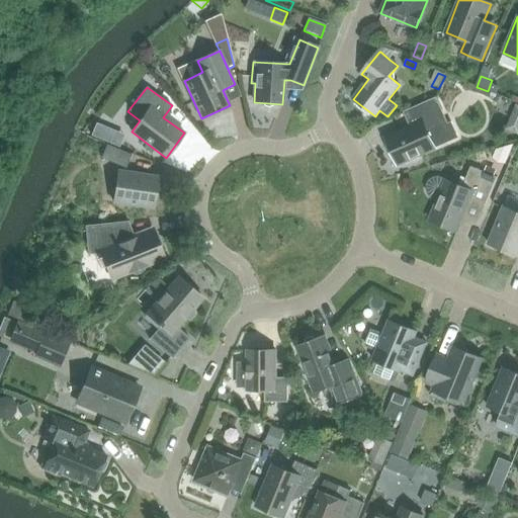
[(448,123),(436,98),(405,112),(411,126),(385,138),(398,165),(435,148),(458,138),(451,122),(448,123)]
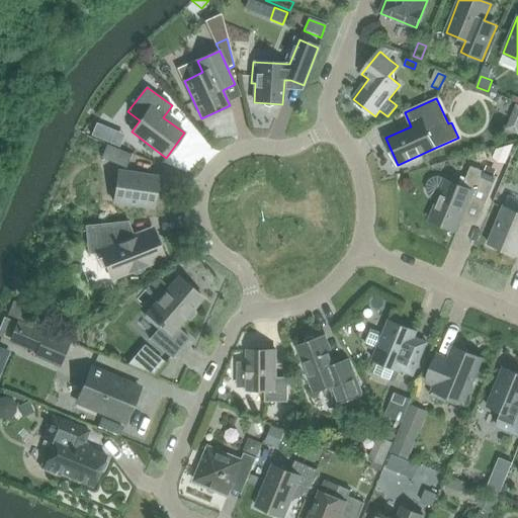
[(517,135),(517,103),(506,131),(517,135)]
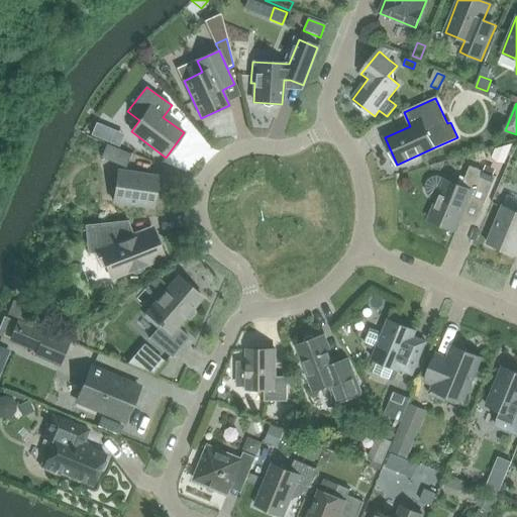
[(96,123),(91,135),(103,140),(108,128),(96,123)]
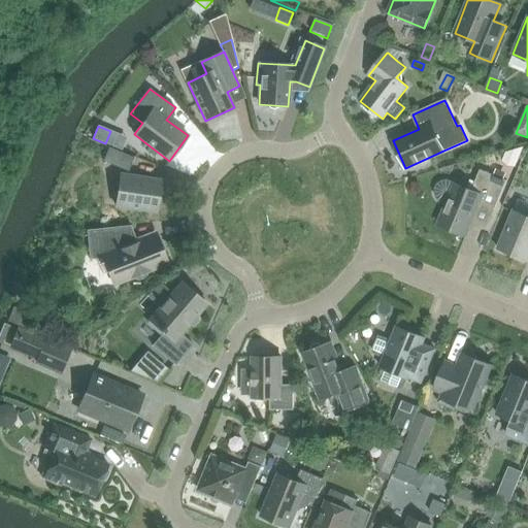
[(134,158),(109,147),(103,161),(128,171),(134,158)]
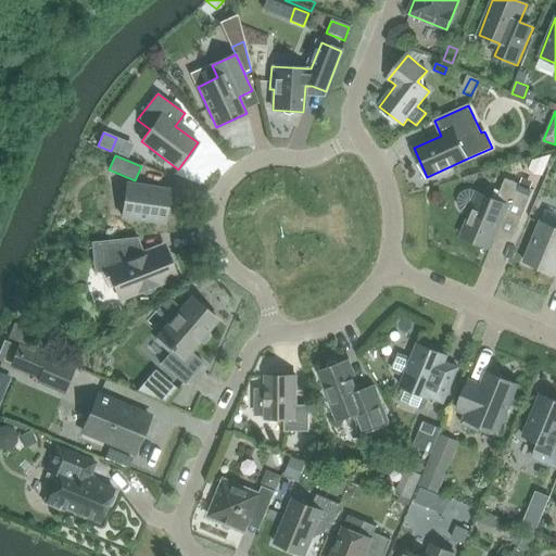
[(534,160),(529,171),(543,176),(553,155),(534,160)]
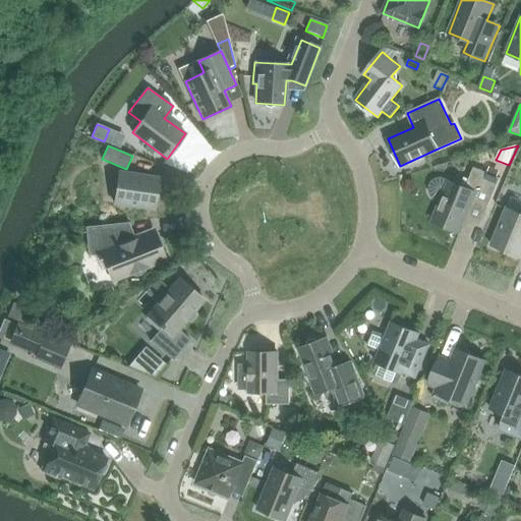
[(441,201),(432,221),(460,233),(473,201),(488,208),(500,178),(474,168),(465,189),(448,182),(445,179),(441,179),(437,180),(432,182),(430,185),(429,190),(430,194),(432,197),(437,200),(441,201)]
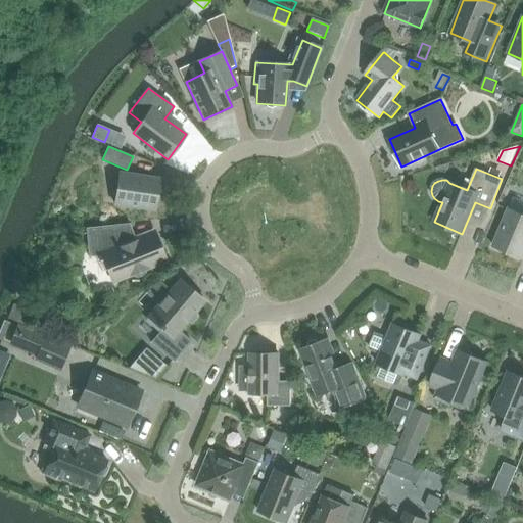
[(159,179),(120,173),(114,204),(155,210),(159,179)]
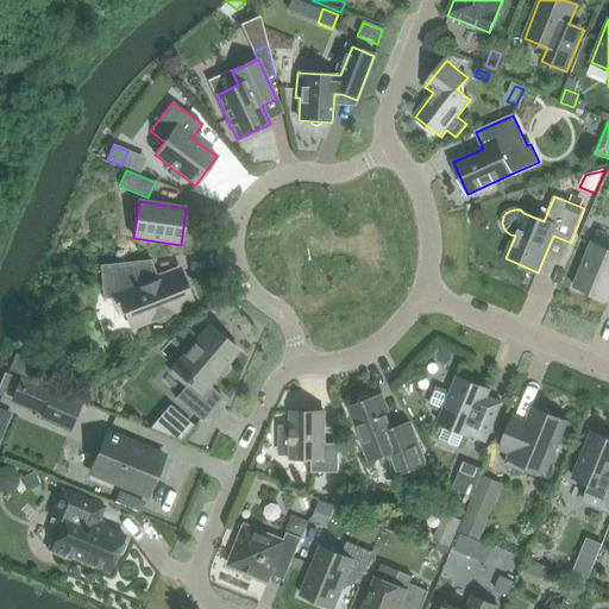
[(608,250),(592,243),(582,268),(575,287),(608,301),(608,250)]
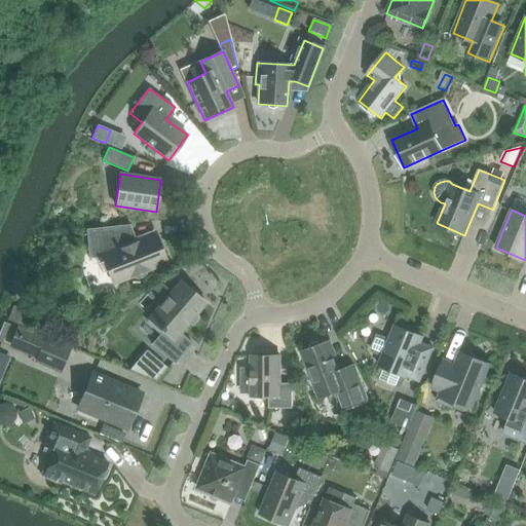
[(130,225),(86,229),(89,259),(103,257),(113,285),(167,263),(156,233),(137,241),(130,225)]
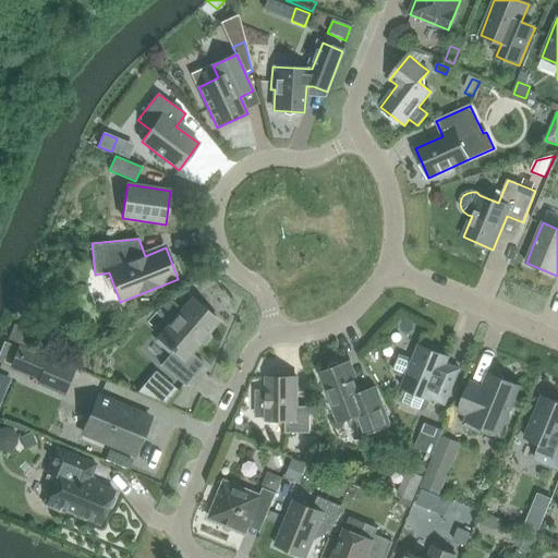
[(192,353),(219,322),(192,299),(158,338),(173,351),(161,365),(185,386),(204,364),(192,353)]
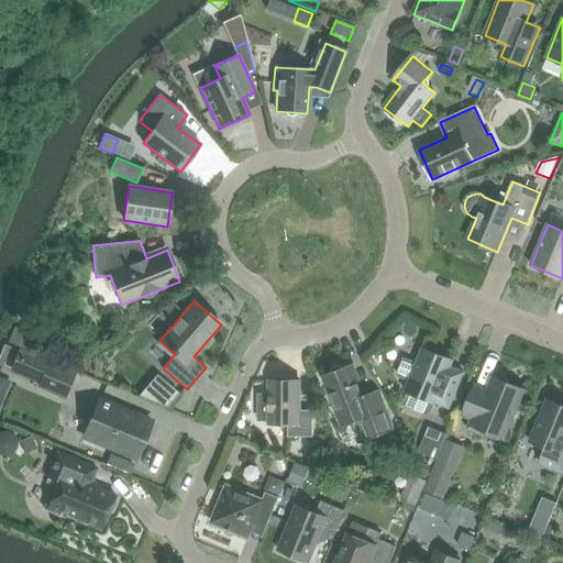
[(177,310),(169,304),(163,310),(172,317),(177,310)]
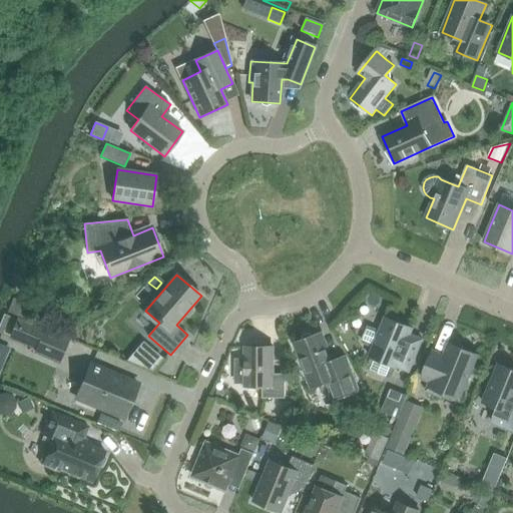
[(13,299),(7,314),(24,321),(30,306),(13,299)]
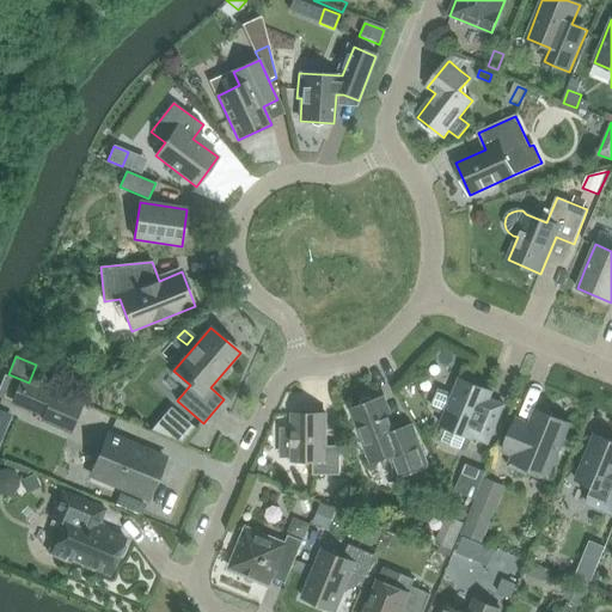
[(4,377),(0,384),(0,399),(2,401),(10,380),(4,377)]
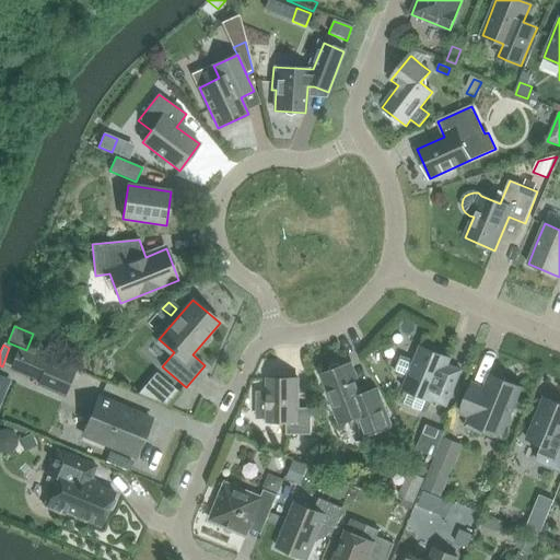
[(445,372),(451,359),(421,347),(415,362),(405,358),(404,360),(401,360),(397,371),(398,372),(397,374),(408,378),(404,389),(406,391),(401,401),(404,403),(403,404),(422,412),(423,410),(426,411),(430,400),(433,401),(434,400),(447,406),(459,377),(445,372)]
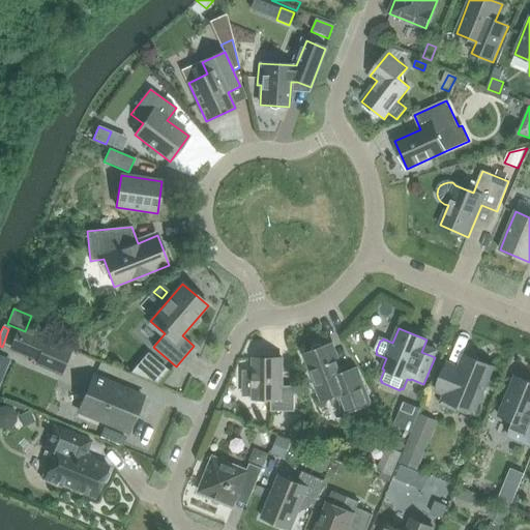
[(60,374),(69,351),(20,330),(13,344),(11,349),(22,353),(21,354),(38,361),(37,364),(60,374)]
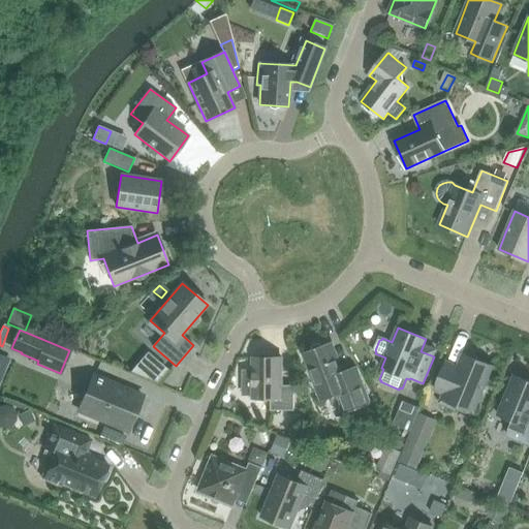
[(321,401),(338,395),(345,412),(370,403),(356,368),(343,373),(332,344),(304,354),(321,401)]
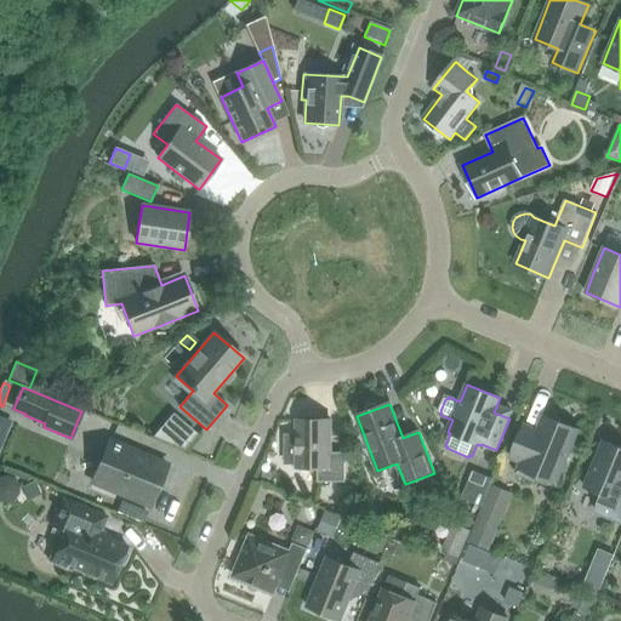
[(557,484),(579,431),(543,416),(537,431),(524,425),(511,459),(520,462),(517,473),(535,480),(536,476),(557,484)]
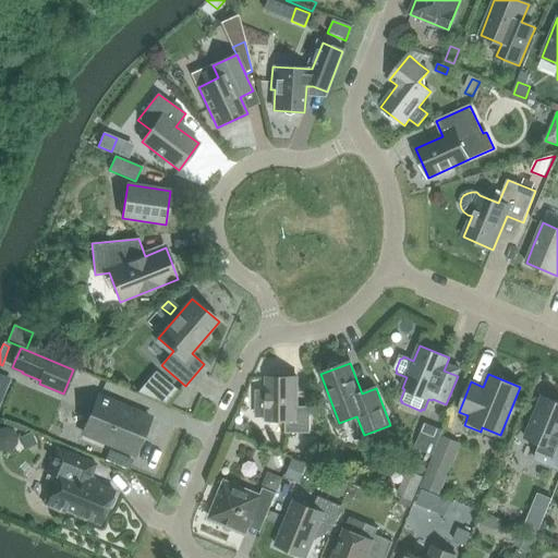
[(180,388),(164,375),(149,391),(166,405),(180,388)]
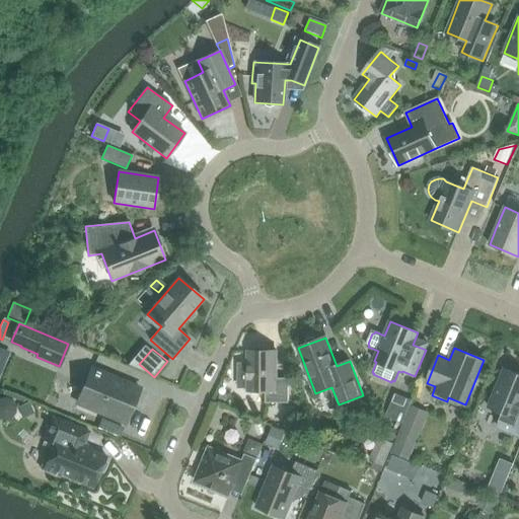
[(266,402),(289,402),(289,379),(277,378),(277,352),(270,352),(267,350),(257,350),(255,352),(248,352),(248,365),(248,390),(266,390),(266,402)]
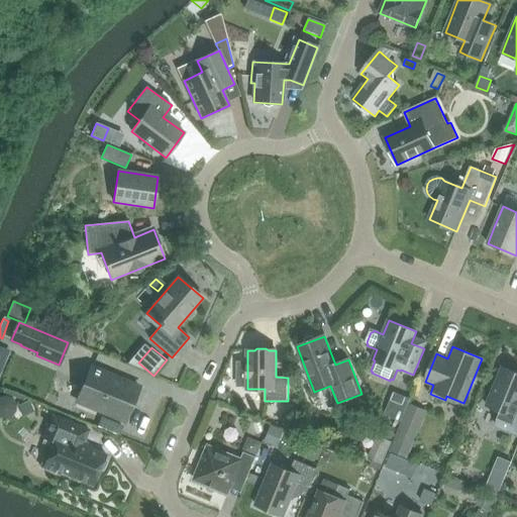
[(0,349),(0,375),(9,353),(0,349)]
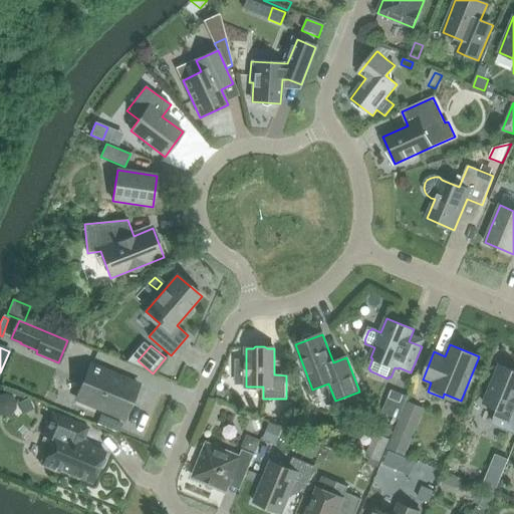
[(138,384),(91,364),(77,400),(123,420),(138,384)]
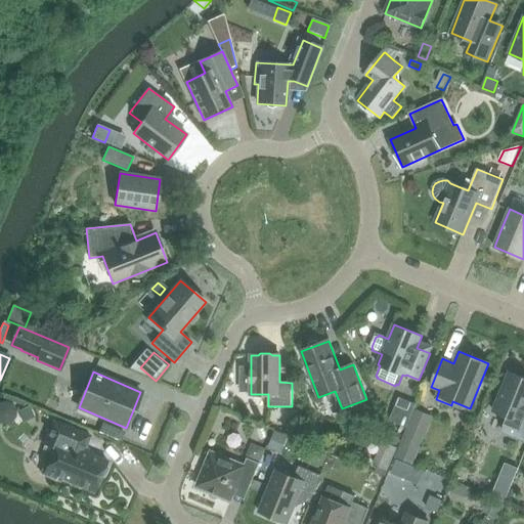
[(523,378),(510,372),(493,411),(505,417),(507,421),(503,432),(523,440),(523,378)]
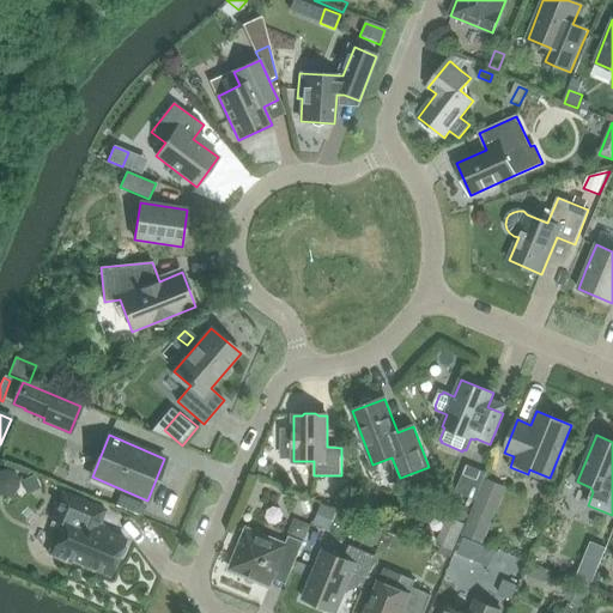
[(4,468),(17,484),(30,472),(16,456),(4,468)]
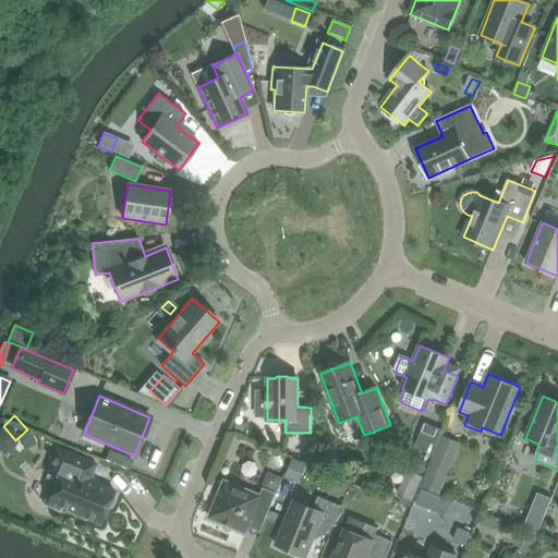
[(31,434),(20,438),(25,450),(36,446),(31,434)]
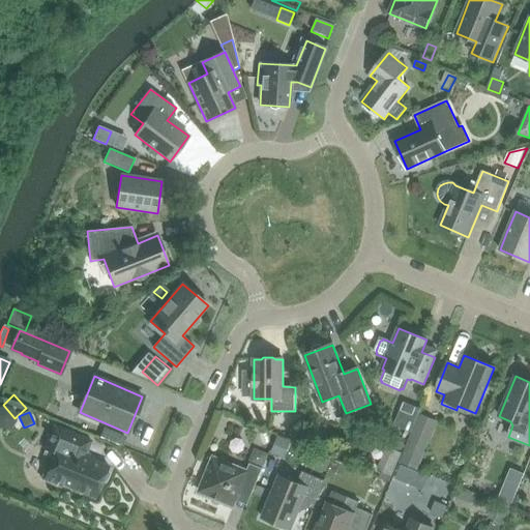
[(419,416),(400,465),(408,469),(429,419),(419,416)]
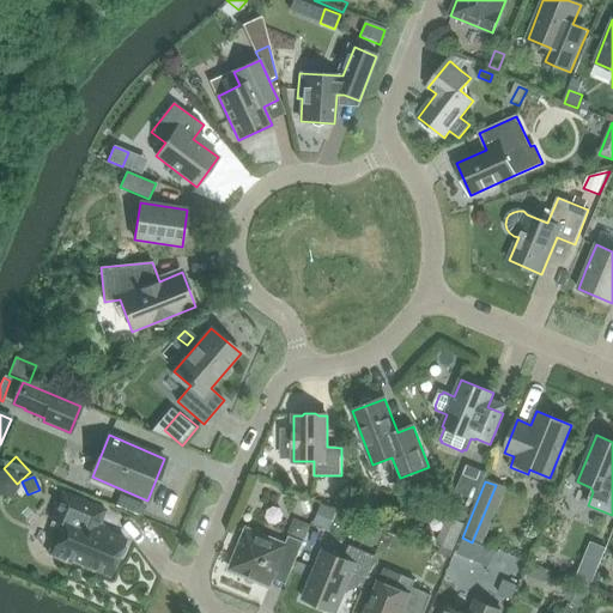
[(71,560),(110,576),(126,540),(98,528),(105,510),(61,493),(50,520),(64,525),(60,535),(56,534),(48,554),(70,564),(71,560)]
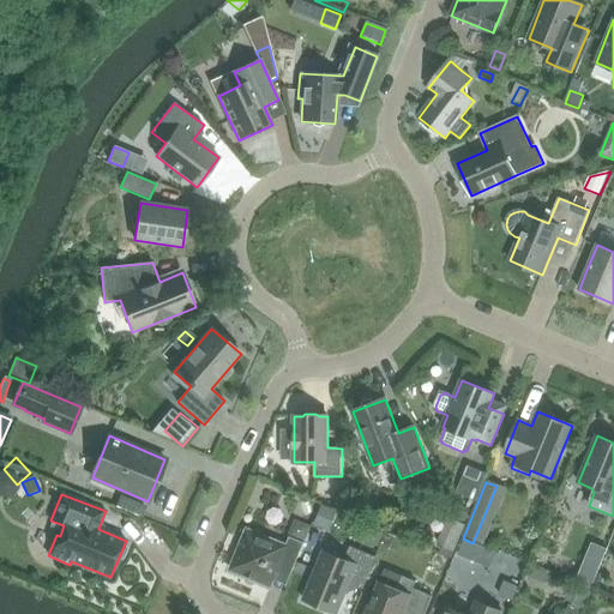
[(309,501),(300,505),(305,519),(314,516),(309,501)]
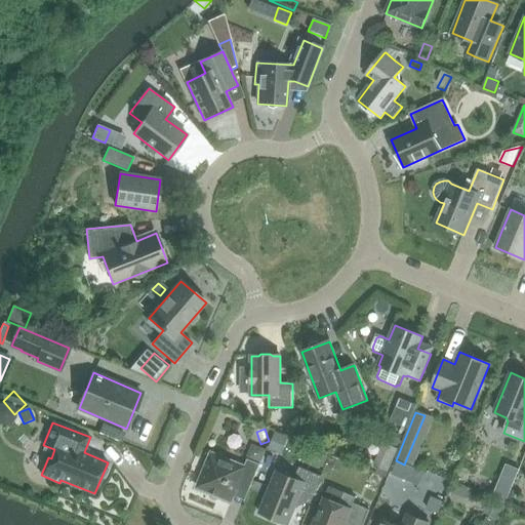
[(274,435),(268,450),(279,455),(286,440),(274,435)]
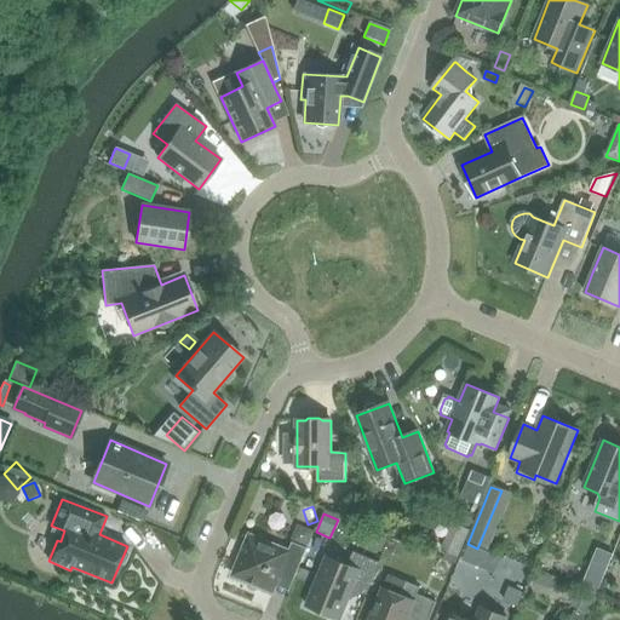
[(453,524),(442,551),(460,558),(471,532),(453,524)]
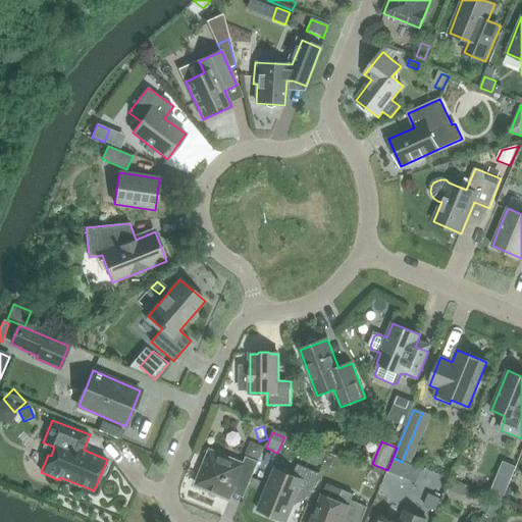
[(242,464),(222,456),(210,451),(197,484),(230,499),(232,493),(237,483),(248,488),(259,462),(245,456),(242,464)]
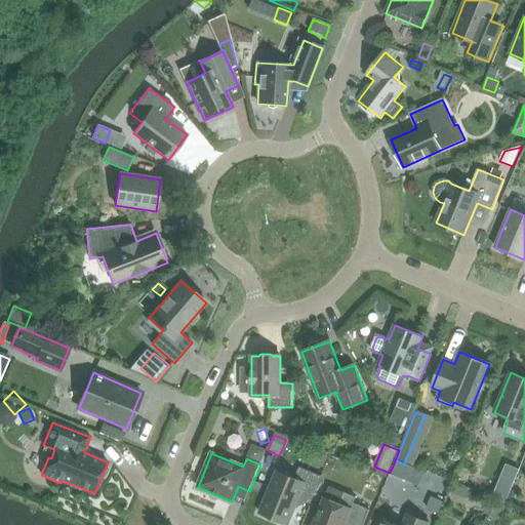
[(342,461),(332,456),(328,467),(338,471),(342,461)]
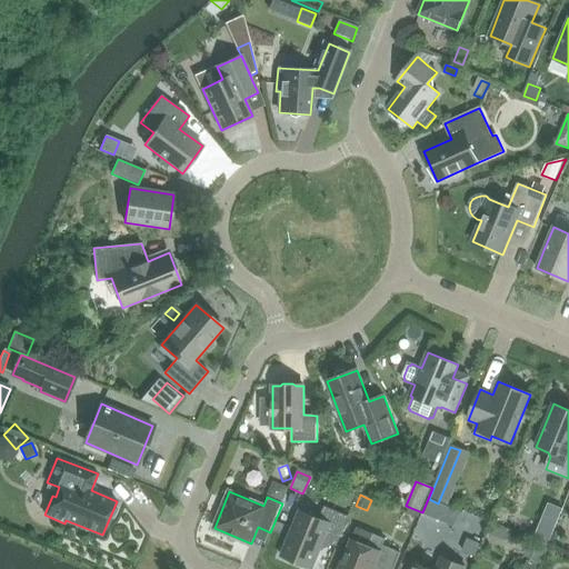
[(325,540),(337,546),(349,517),(325,507),(319,519),(300,511),(281,556),(312,568),(325,540)]
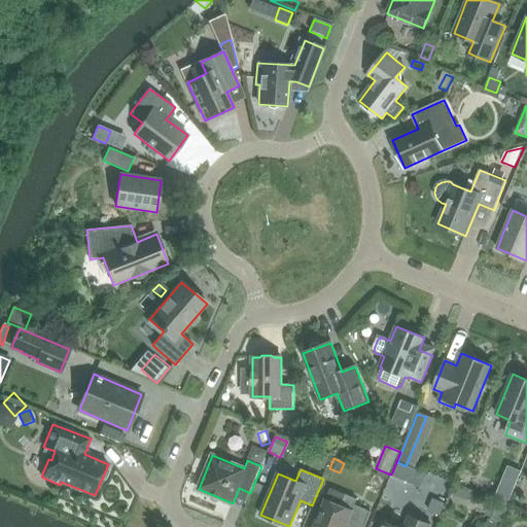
[(495,498),(507,503),(511,495),(498,490),(495,498)]
